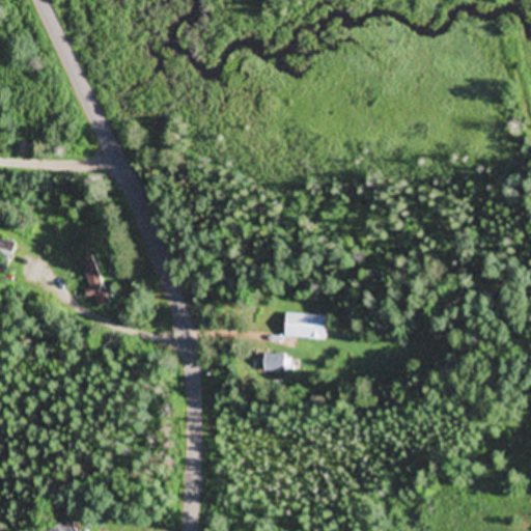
[(14,239),(0,239),(0,264),(0,275),(14,275),(14,239)]
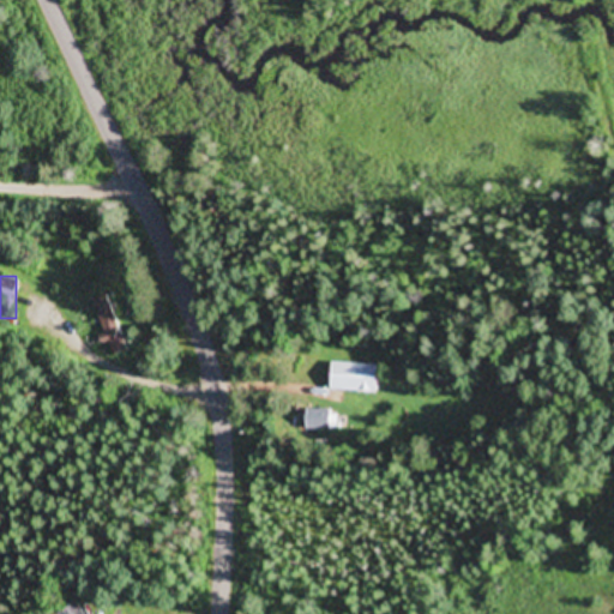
[(95,301),(109,339),(115,356),(131,350),(110,295),(95,301)]
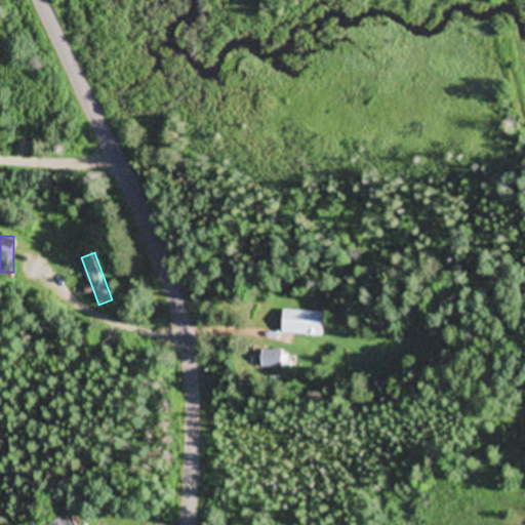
[(285,334),(327,335),(327,311),(286,311),(285,334)]
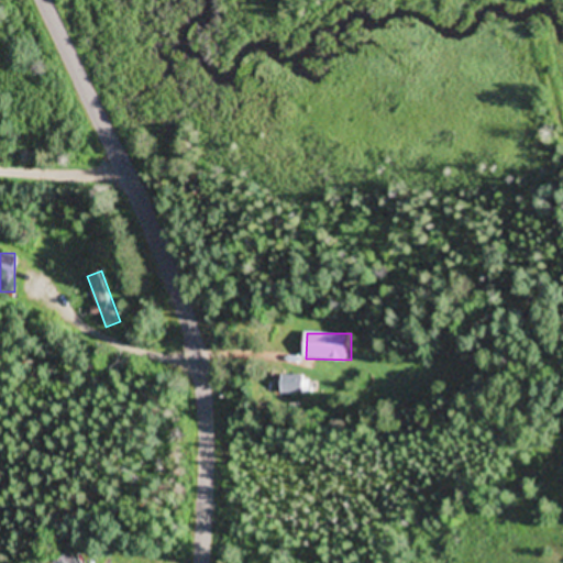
[(282,394),(309,394),(309,376),(282,376),(282,394)]
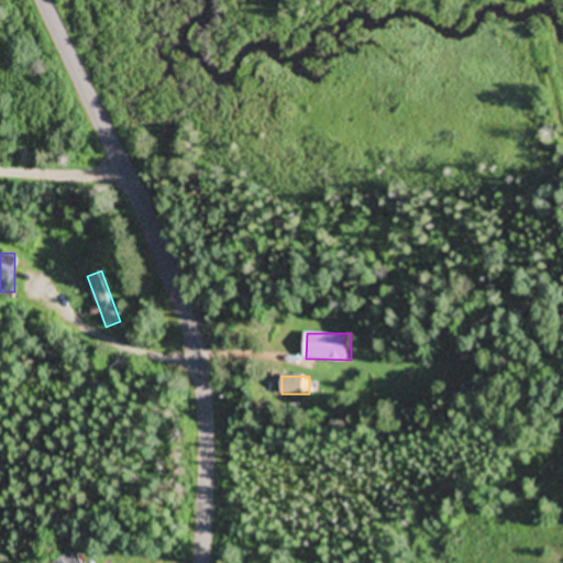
[(77,562),(70,551),(52,560),(53,562),(77,562)]
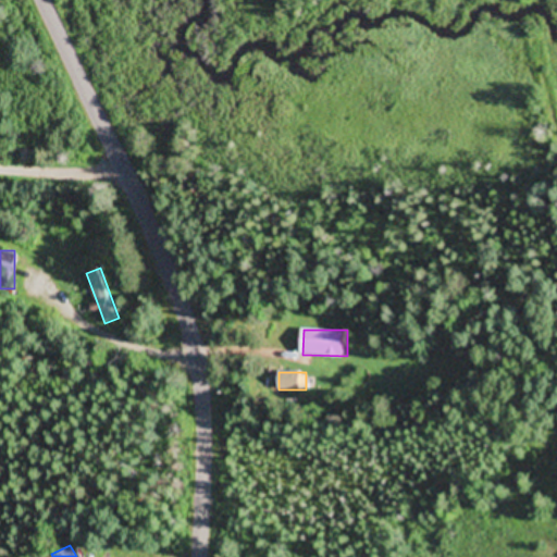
All buildings are outlined.
